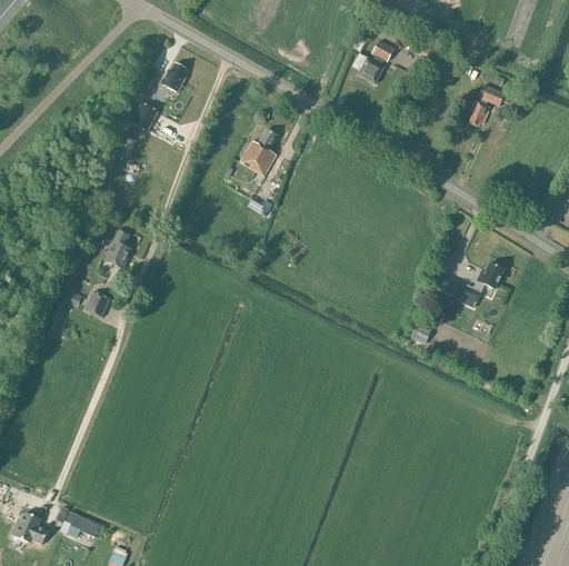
[(387,60),(393,47),(379,39),(372,52),(375,53),(372,59),(367,57),(358,73),(375,82),(383,66),(380,65),(383,58),(387,60)]
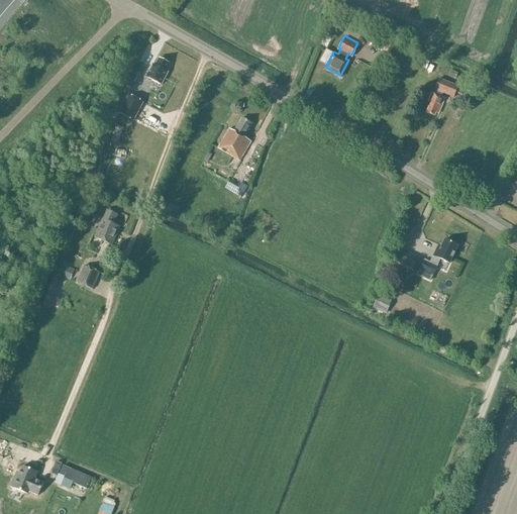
[(386,39),(379,35),(375,44),(383,47),(382,48),(393,53),(397,42),(387,37),(386,39)]
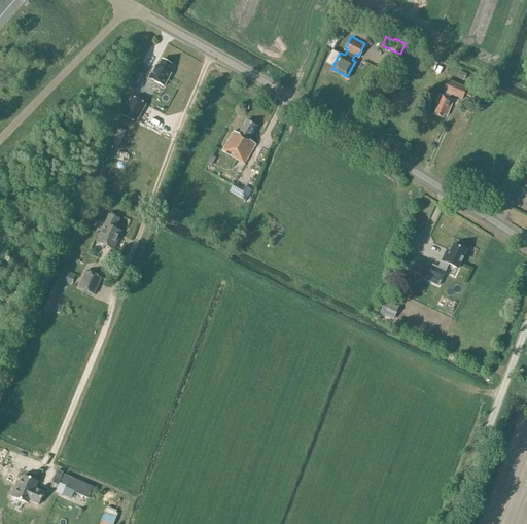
[(173,63),(163,57),(159,64),(155,63),(148,75),(164,83),(171,71),(169,70),(173,63)]
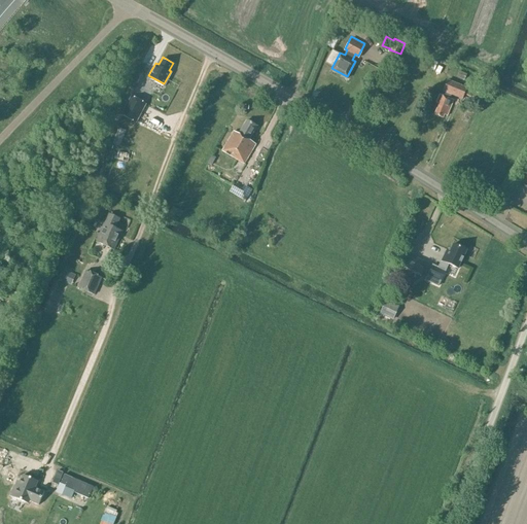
[(468,91),(465,90),(466,85),(447,77),(443,89),(444,90),(443,93),(440,92),(436,100),(440,101),(434,112),(443,115),(444,112),(447,113),(453,98),(448,95),(450,92),(462,97),(464,92),(479,99),(480,96),(482,92),(477,90),(477,89),(475,88),(475,89),(473,89),(472,91),(468,90),(468,91)]
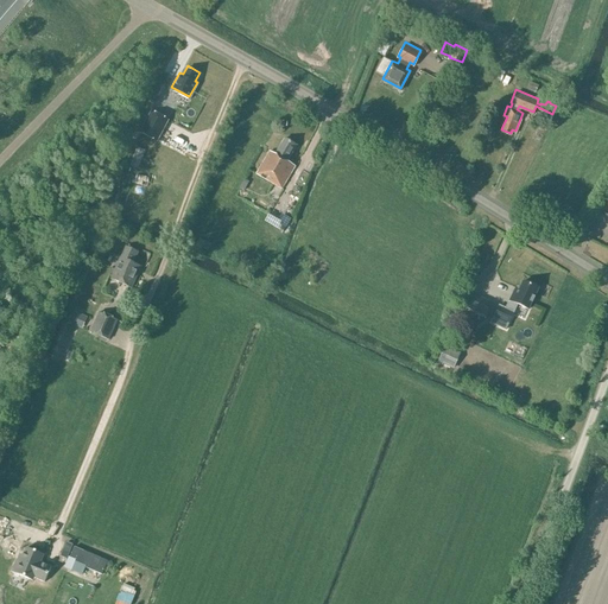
[(152,107),(140,127),(157,137),(168,116),(152,107)]
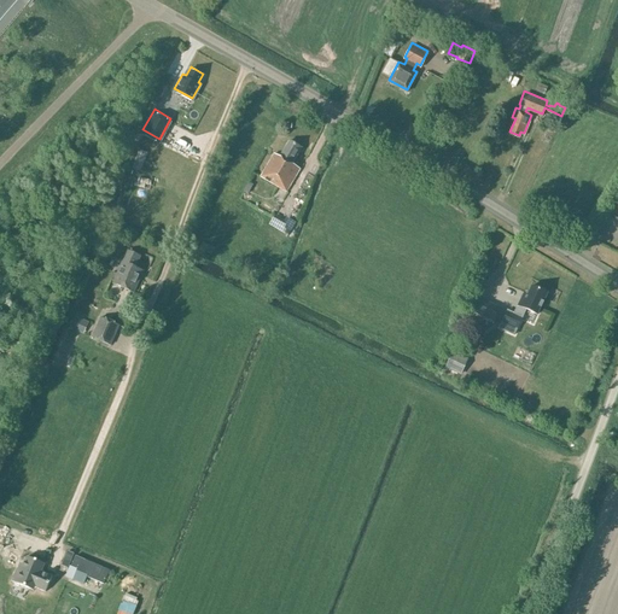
[(291,162),(301,145),(290,139),(280,155),(274,151),(261,174),(286,188),(299,167),(291,162)]
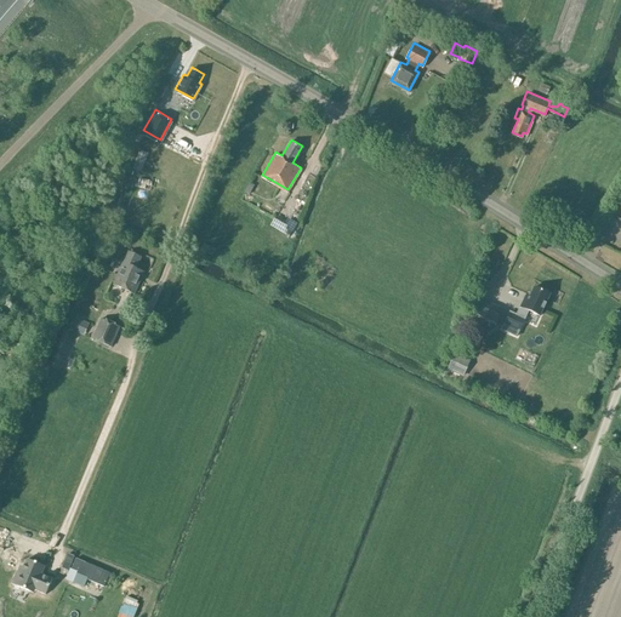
[(134,165),(142,169),(149,150),(141,147),(134,165)]
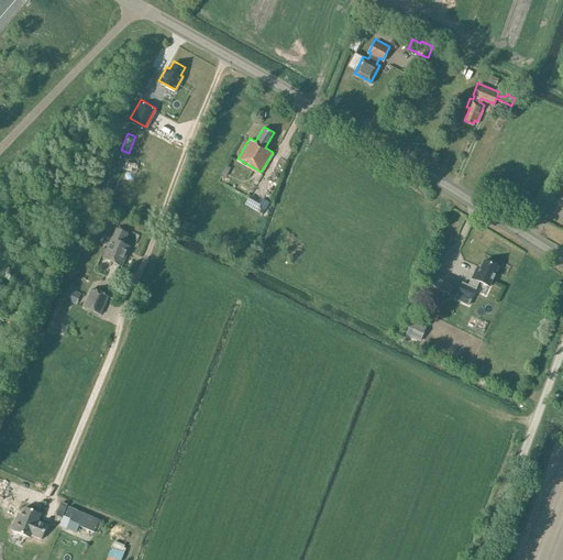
[(265,211),(269,200),(251,191),(245,201),(265,211)]
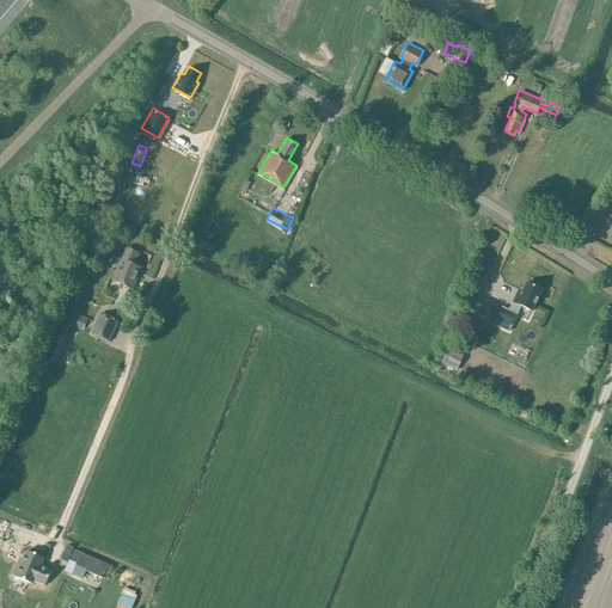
[(134,263),(139,251),(127,246),(122,257),(121,257),(112,277),(132,287),(141,265),(134,263)]
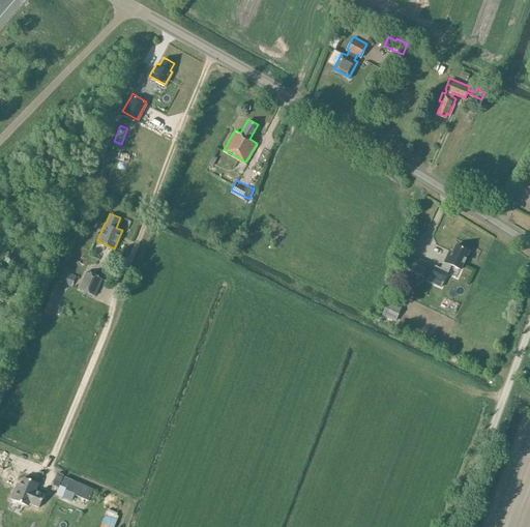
[(450,263),(461,267),(469,250),(455,243),(450,255),(447,254),(444,260),(445,260),(441,267),(435,264),(430,274),(443,280),(447,270),(450,263)]
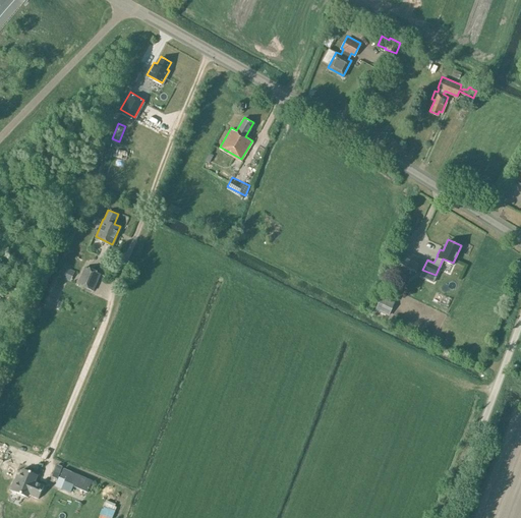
[(416,269),(421,256),(405,249),(400,262),(416,269)]
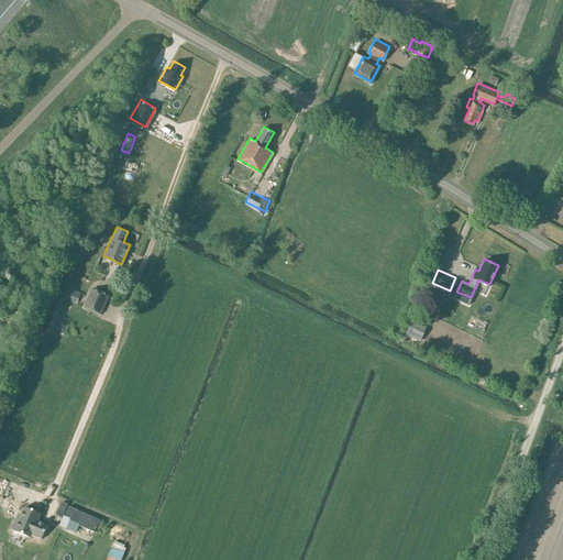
[(64,296),(72,299),(77,289),(68,285),(64,296)]
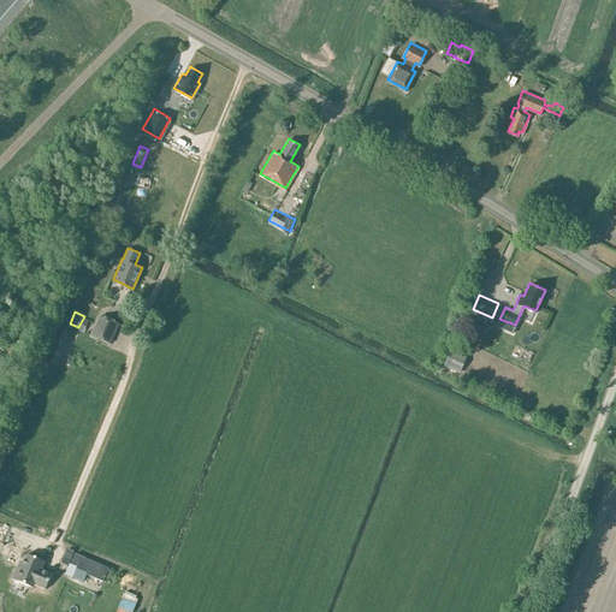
[(111,342),(119,321),(100,313),(92,333),(111,342)]
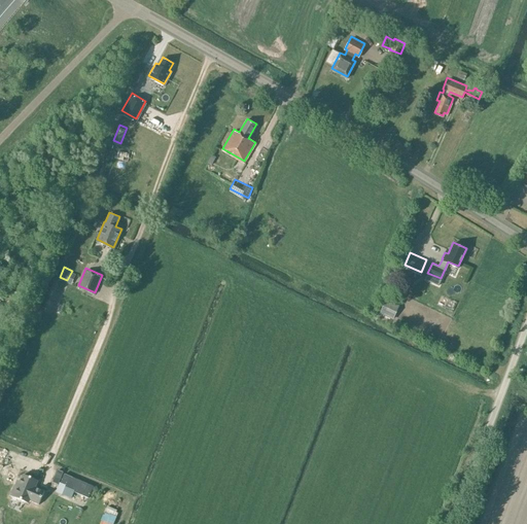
[(393,314),(397,304),(385,298),(381,308),(393,314)]
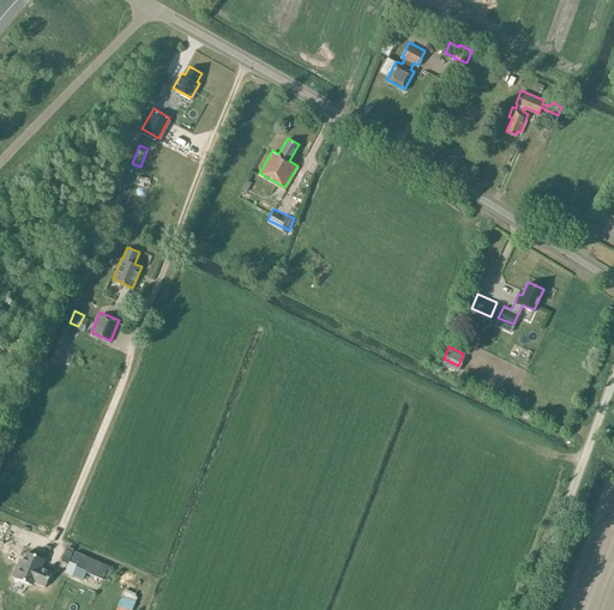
[(67,561),(65,569),(83,577),(86,569),(104,575),(110,561),(66,544),(61,557),(67,561)]
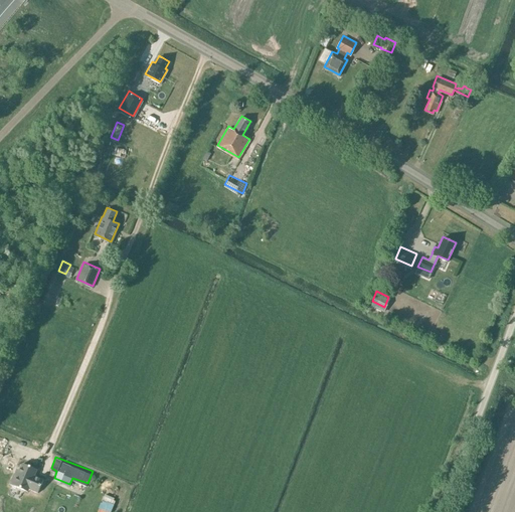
[(21,470),(16,482),(17,482),(28,487),(31,488),(32,485),(44,490),(50,477),(41,473),(43,468),(28,462),(24,471),(21,470)]
